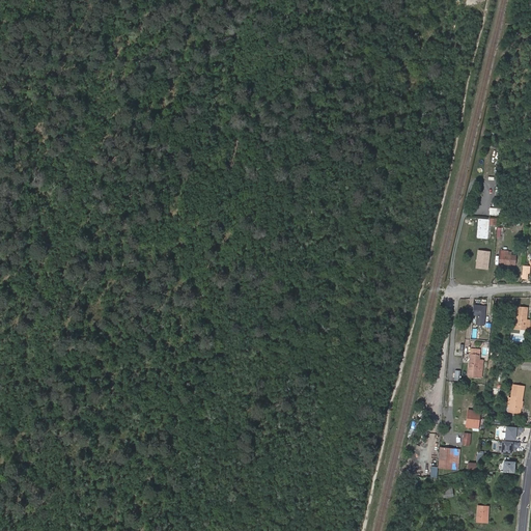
[(488,271),(491,252),(477,250),(475,269),(488,271)]
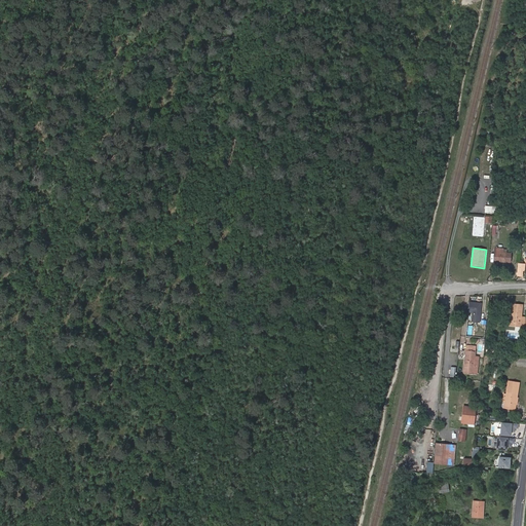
[(506,254),(506,253),(503,252),(503,249),(503,248),(495,248),(494,261),(501,261),(511,262),(512,255),(506,254)]
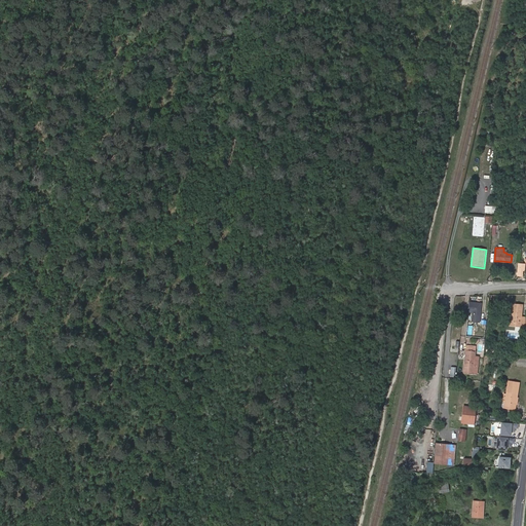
[(482,303),(470,302),(468,311),(473,312),(472,322),(480,323),(482,303)]
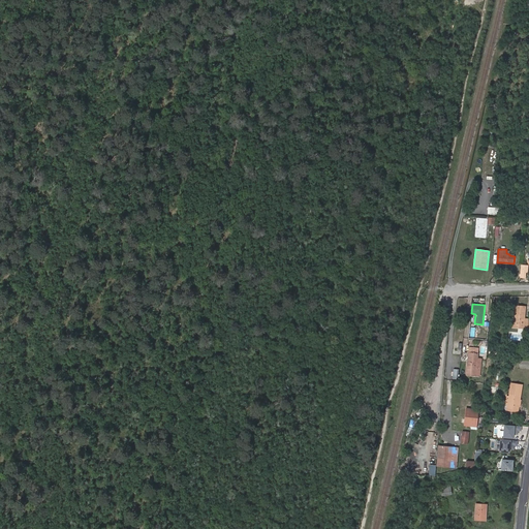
[(524,328),(528,329),(528,327),(528,319),(528,318),(525,318),(526,307),(516,306),(515,315),(515,323),(524,324),(524,328)]
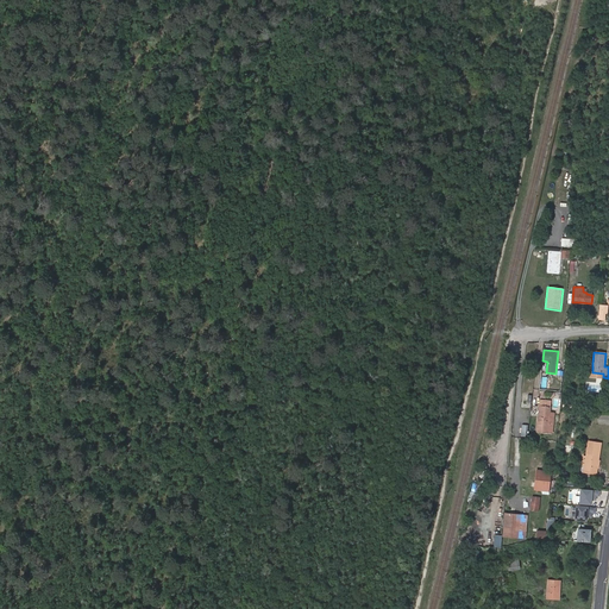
[(591,363),(590,376),(603,377),(603,374),(592,372),(592,363),(591,363)]
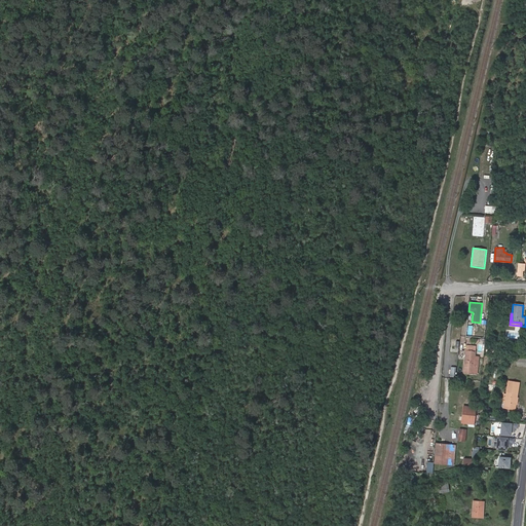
[(472,366),(474,367),(475,357),(476,348),(467,347),(464,372),(471,373),(472,366)]
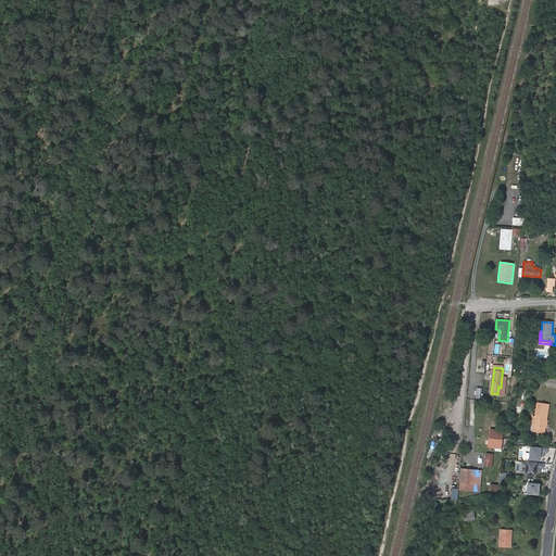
[(535,416),(534,426),(534,430),(545,432),(545,427),(546,419),(547,409),(536,407),(535,416)]
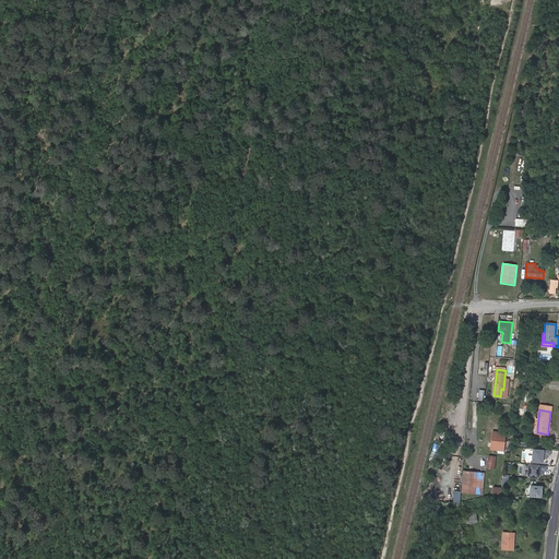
[(545,458),(546,454),(550,454),(550,450),(534,449),(534,454),(531,454),(531,461),(543,462),(543,458),(545,458)]
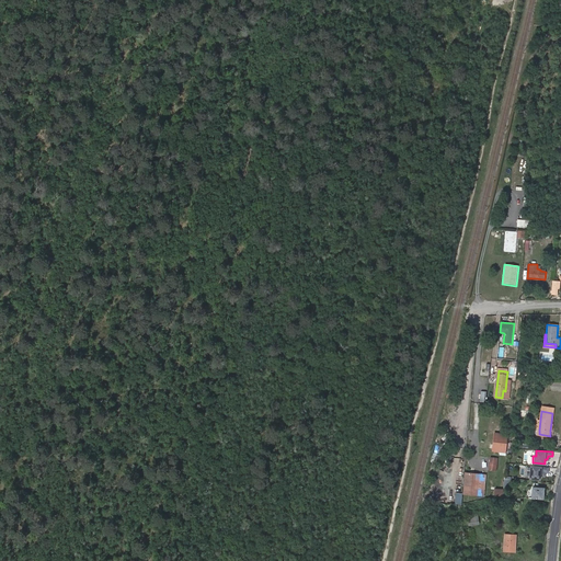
[(499,458),(491,457),(489,470),(497,470),(499,458)]
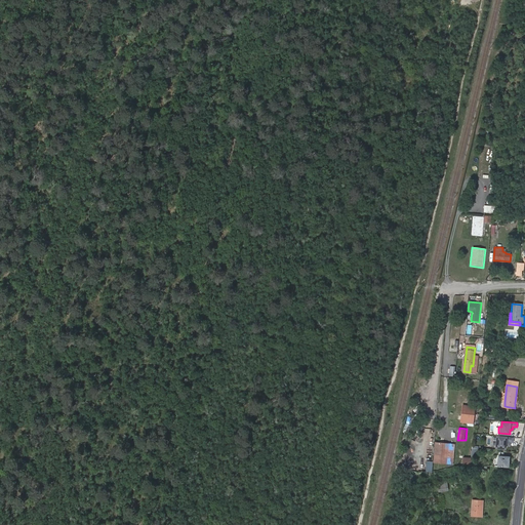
[(514,441),(514,437),(498,436),(497,442),(495,441),(494,448),(506,449),(507,444),(509,445),(509,441),(514,441)]
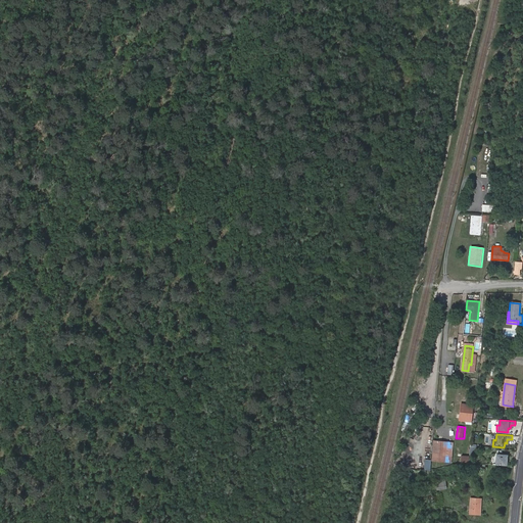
[(446,442),(433,441),(432,461),(444,462),(446,442)]
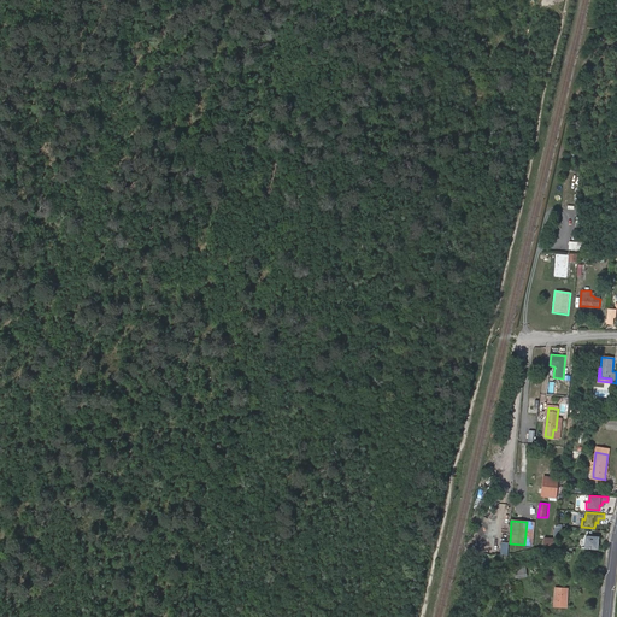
[(598,550),(599,538),(587,536),(586,548),(598,550)]
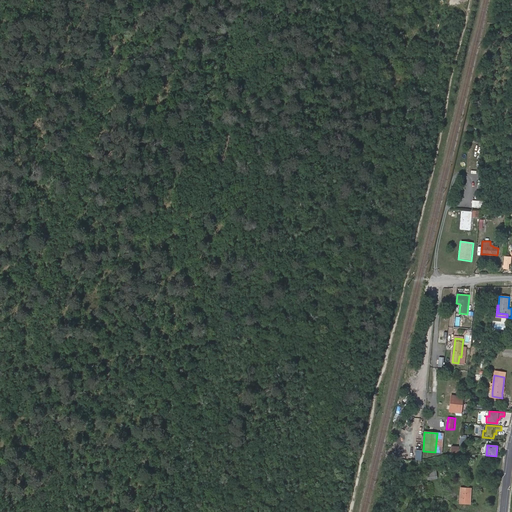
[(428,480),(437,478),(436,468),(424,470),(425,475),(427,475),(428,480)]
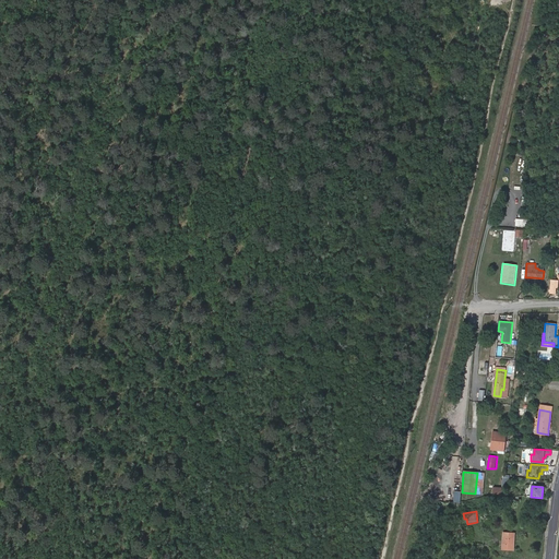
[(514,533),(503,533),(502,548),(513,549),(514,533)]
